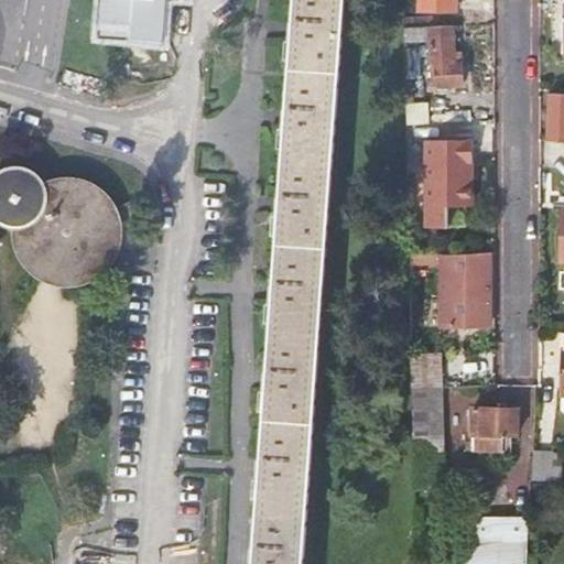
[(164,35),(163,35),(164,0),(111,0),(110,32),(105,31),(105,36),(164,42),(166,41),(166,39),(166,36),(164,35)]
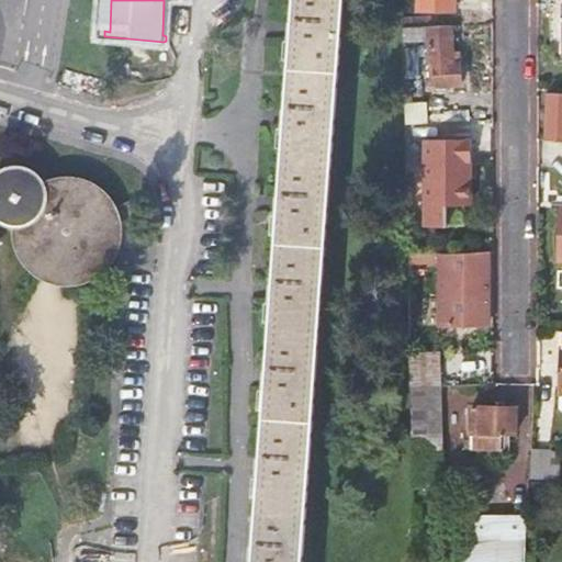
[(298,561),(340,0),(292,0),(291,24),(284,113),(278,204),(271,293),(265,373),(258,460),(251,546),(250,561),(298,561)]
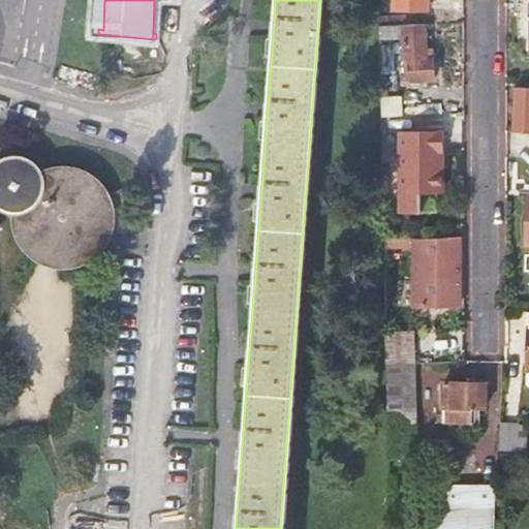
[(426,0),(393,0),(393,12),(427,12),(426,0)]
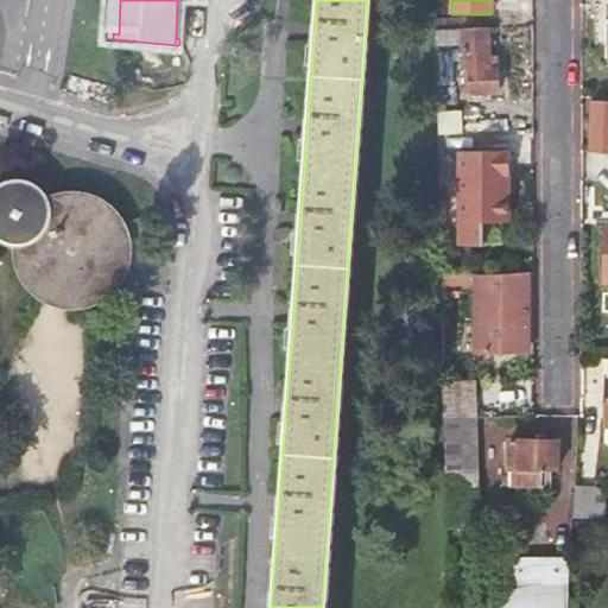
[(495,70),(489,70),(488,33),(463,32),(464,71),(470,71),(472,97),(496,96),(495,70)]
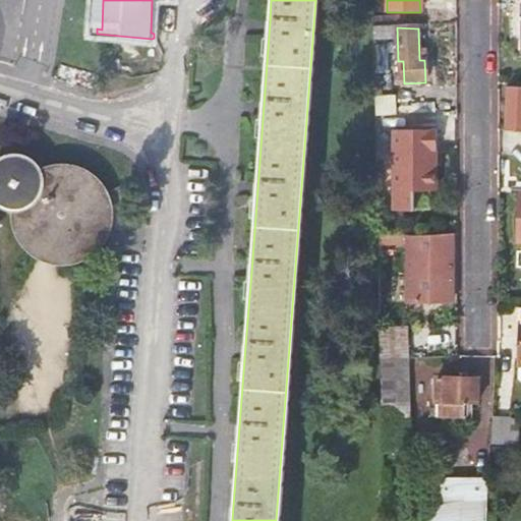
[(504,132),(520,132),(520,89),(505,89),(504,132)]
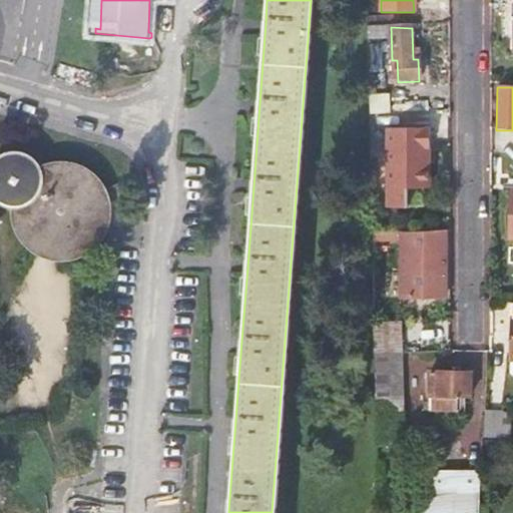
[(373,97),(373,114),(385,113),(384,97),(373,97)]
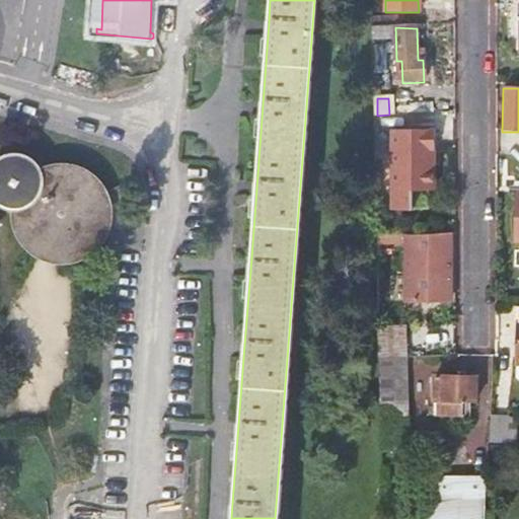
[(390,130),(389,209),(411,210),(412,191),(429,191),(430,189),(432,184),(433,172),(428,168),(429,150),(433,151),(434,131),(390,130)]
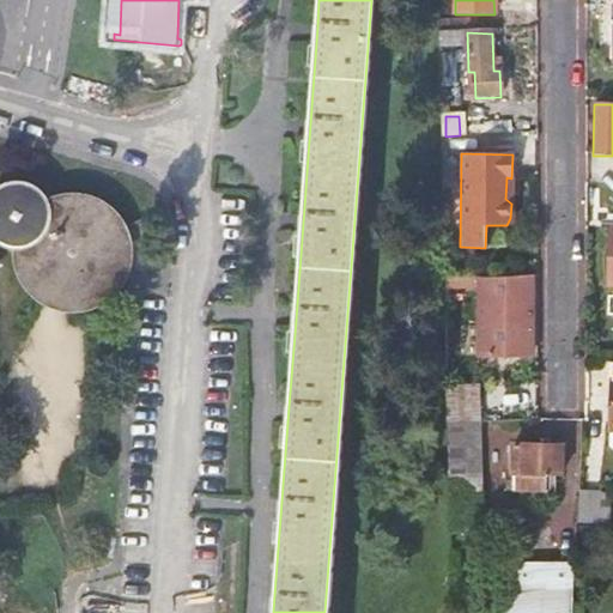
[(28,183),(16,182),(5,186),(0,188),(0,244),(6,249),(24,250),(28,271),(35,283),(46,293),(58,299),(72,302),(83,302),(96,297),(111,284),(119,272),(121,259),(120,242),(114,229),(99,213),(79,206),(59,206),(50,204),(38,189),(28,183)]
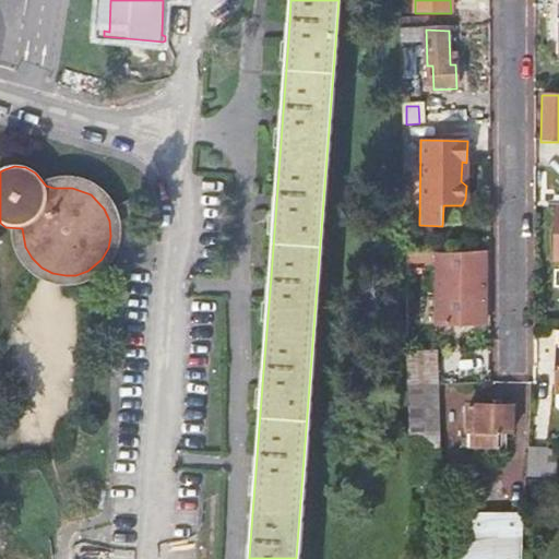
[(484,323),(483,251),(418,252),(419,261),(443,261),(444,273),(453,273),(453,281),(460,281),(461,324),(484,323)]
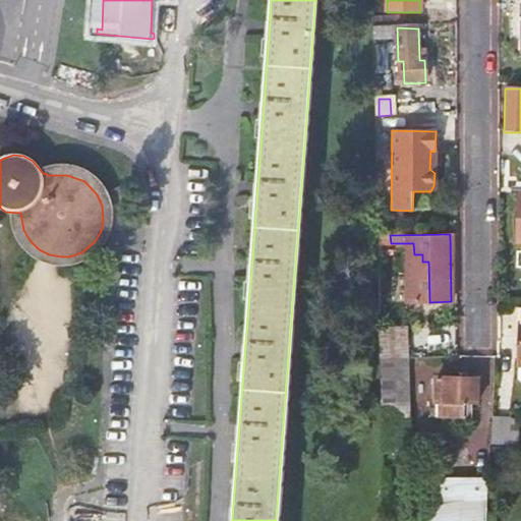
[(397,300),(409,300),(409,290),(397,290),(397,300)]
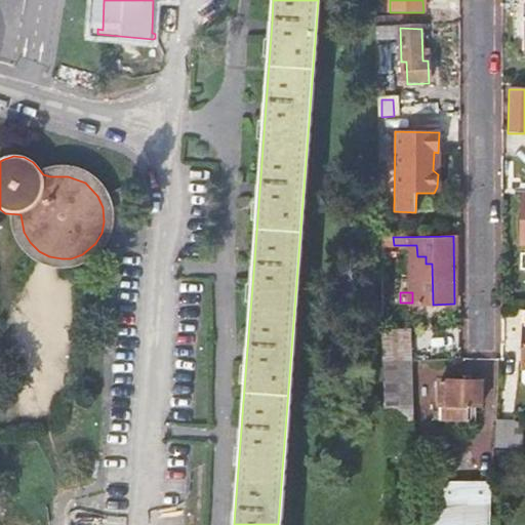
[(402,342),(402,361),(415,360),(430,359),(430,353),(454,352),(454,340),(402,342)]
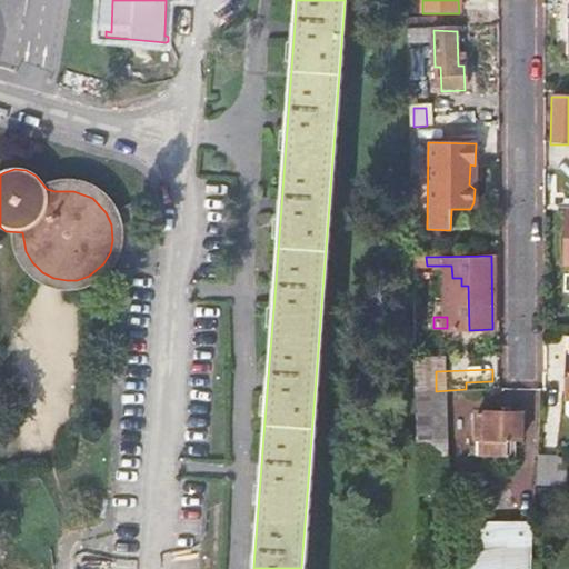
[(436,391),(418,391),(421,495),(427,496),(431,495),(451,495),(450,456),(450,450),(450,390),(436,391)]
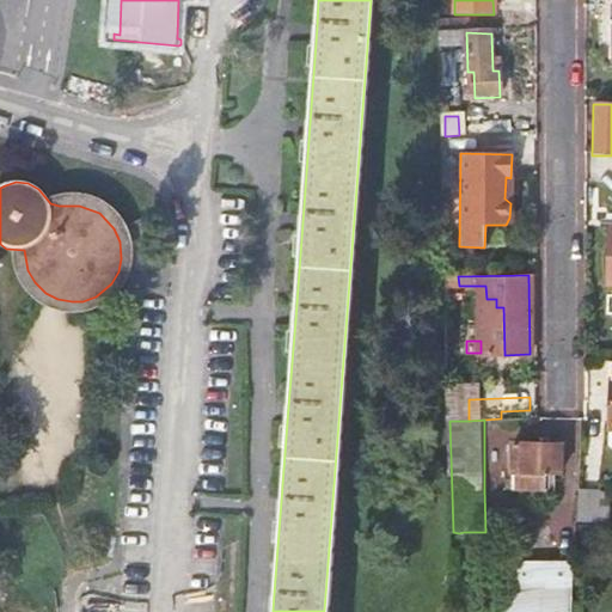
[(546,473),(568,472),(568,442),(512,440),(512,490),(544,490),(546,473)]
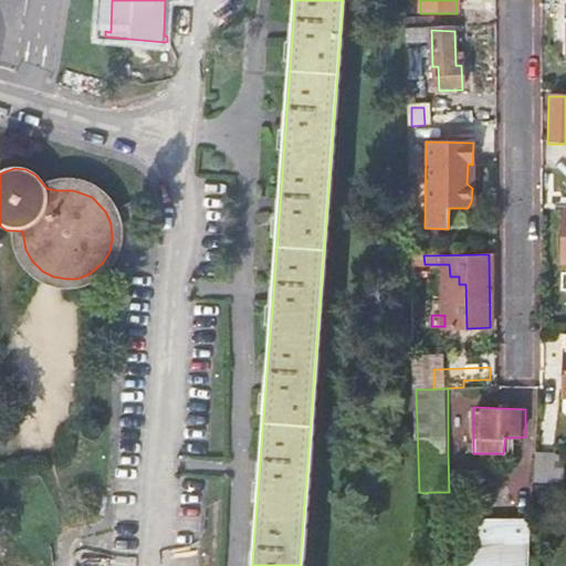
[(531,453),(530,482),(561,483),(561,454),(531,453)]
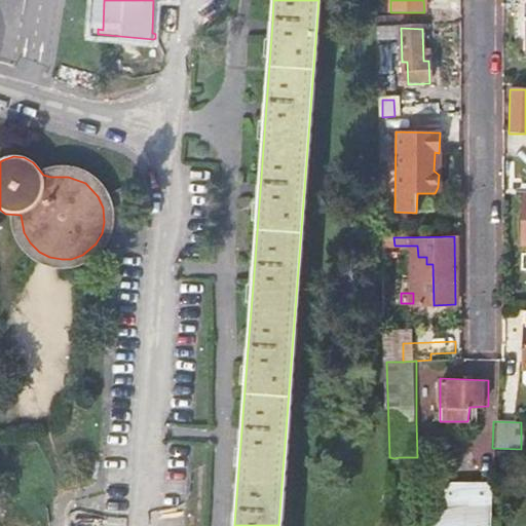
[(493,525),(494,484),(438,483),(436,525),(493,525)]
